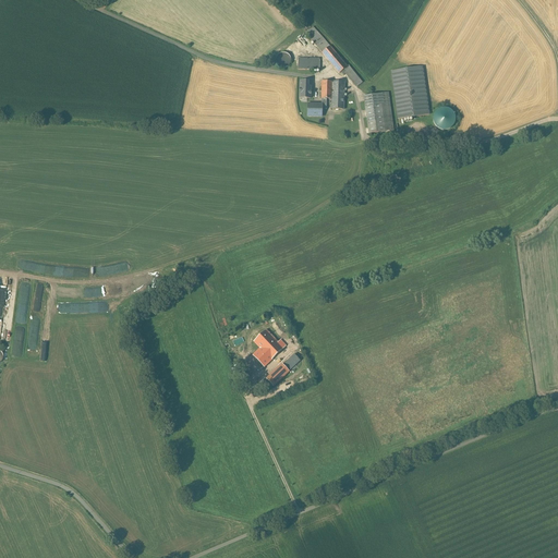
[(330,47),(313,27),(305,33),(322,52),(330,47)]
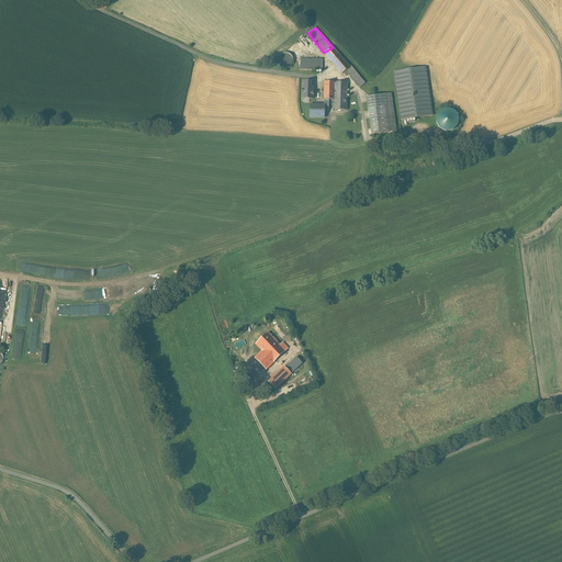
[(349,67),(333,47),(324,53),(341,74),(344,72),(350,68),(349,67)]
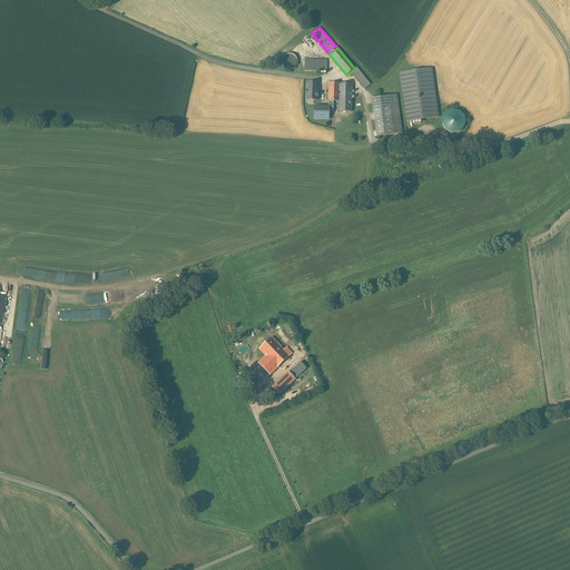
[(293,55),(292,53),(291,53),(290,53),(288,53),(287,55),(286,55),(285,55),(284,56),(283,57),(283,58),(282,59),(282,60),(282,61),(282,62),(282,64),(282,65),(283,65),(283,66),(284,67),(284,68),(285,68),(286,69),(287,69),(288,69),(290,69),(291,69),(292,69),(293,69),(294,68),(295,67),(296,67),(296,66),(297,65),(297,64),(297,62),(297,61),(297,60),(297,59),(296,58),(296,57),(295,56),(294,56),(293,55)]
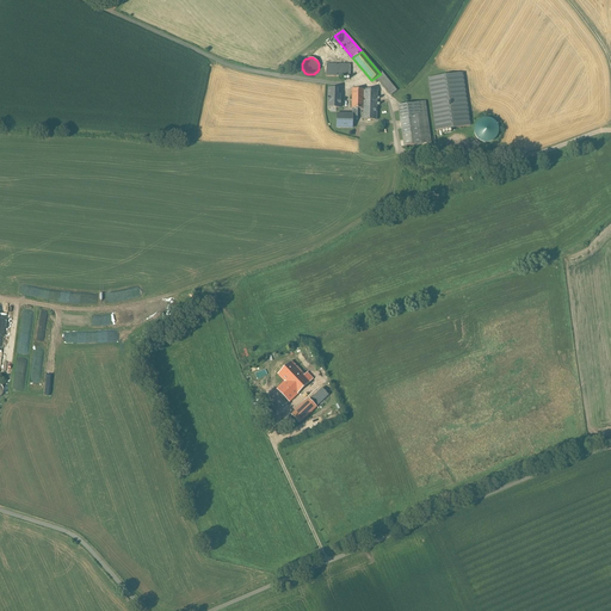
[(350,65),(326,63),(326,76),(350,76),(350,65)]
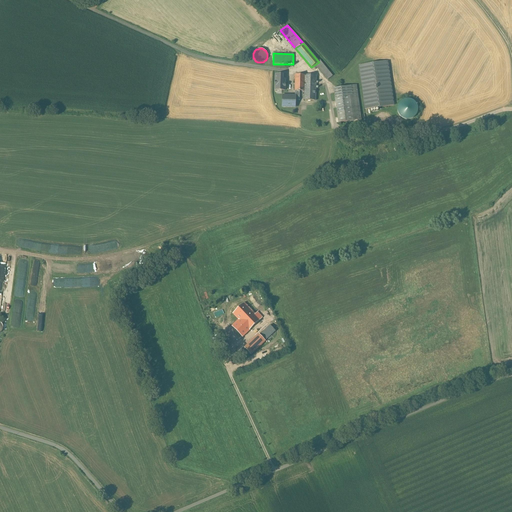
[(332,76),(320,60),(318,61),(319,62),(321,65),(327,72),(331,77),(332,76)]
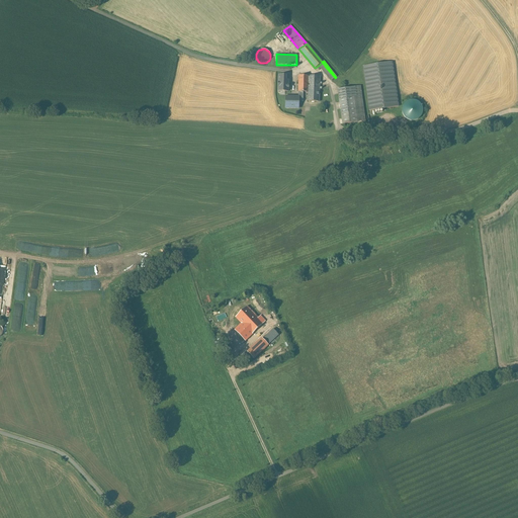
[(392,63),(363,66),(369,110),(398,107),(392,63)]
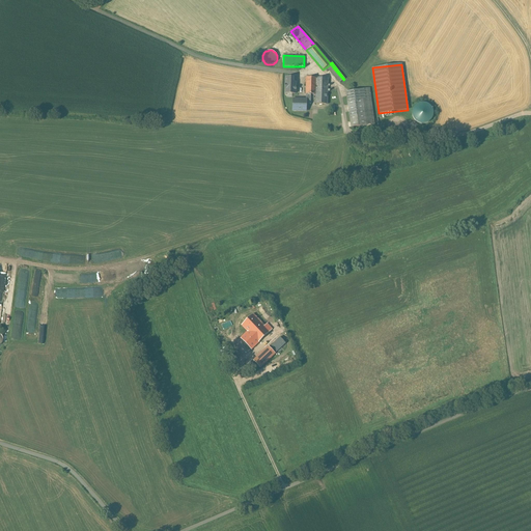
[(333,67),(330,71),(336,78),(339,75),(333,67)]
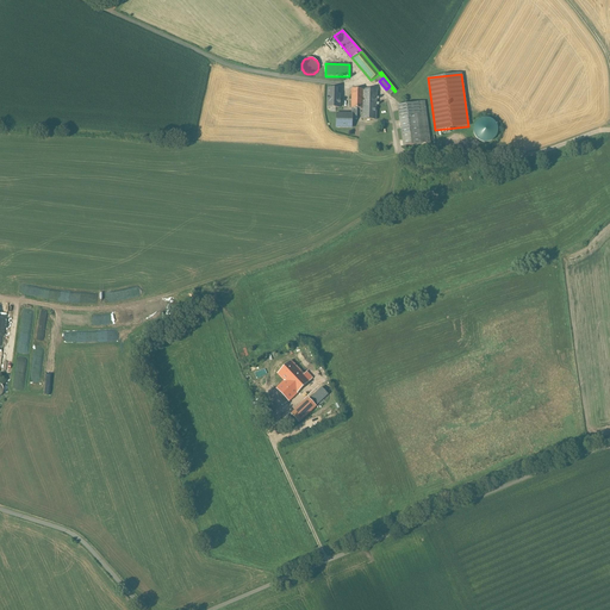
[(337,89),(329,88),(328,98),(328,101),(328,107),(340,107),(340,104),(340,103),(340,101),(340,100),(340,94),(336,94),(337,89)]
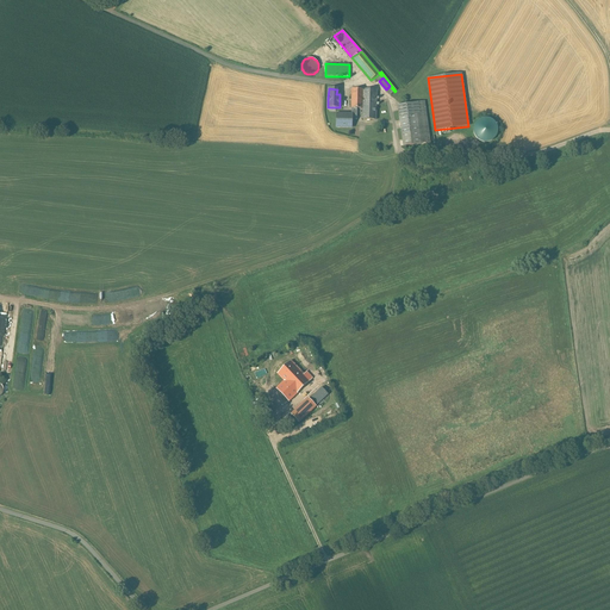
[(377,89),(353,89),(352,109),(362,109),(362,119),(375,120),(377,89)]
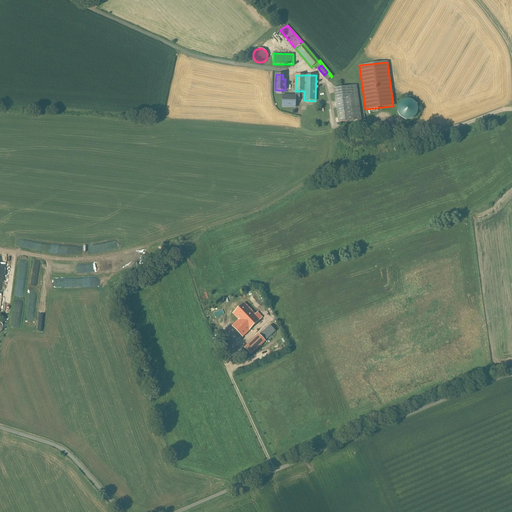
[(356,85),(334,88),(335,98),(350,96),(353,121),(361,120),(356,85)]
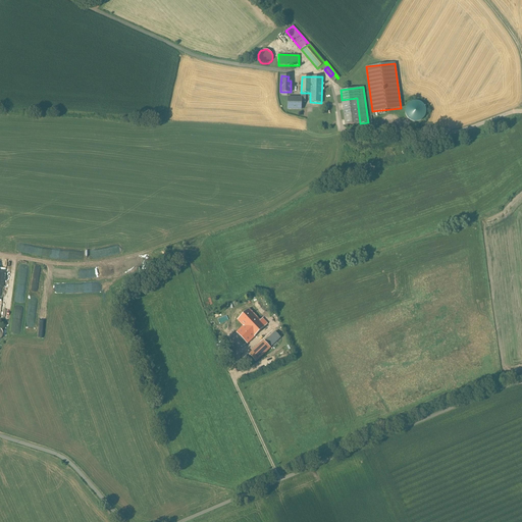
[(301,99),(294,98),(289,98),(288,108),(301,109),(301,101),(305,101),(305,96),(301,96),(301,99)]
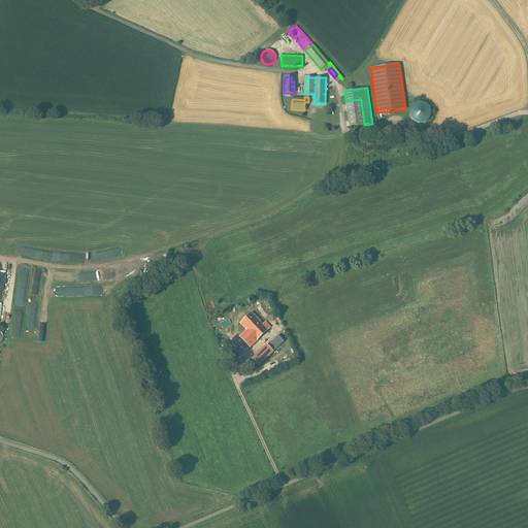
[(361,99),(345,101),(349,127),(364,125),(361,99)]
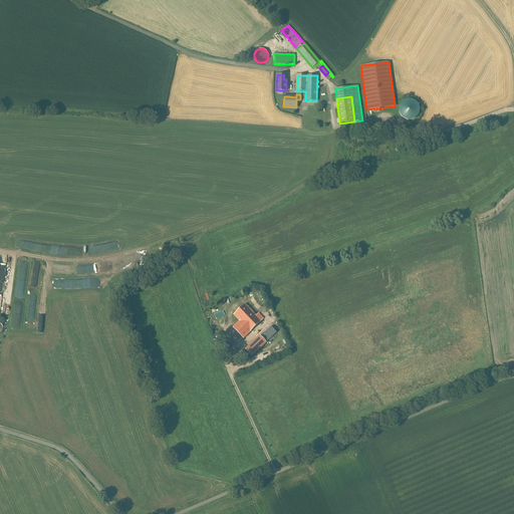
[(399,112),(401,115),(404,118),(408,119),(413,119),(416,117),(419,113),(419,109),(419,105),(416,101),(412,99),(408,99),(405,100),(402,102),(400,105),(399,109),(399,112)]
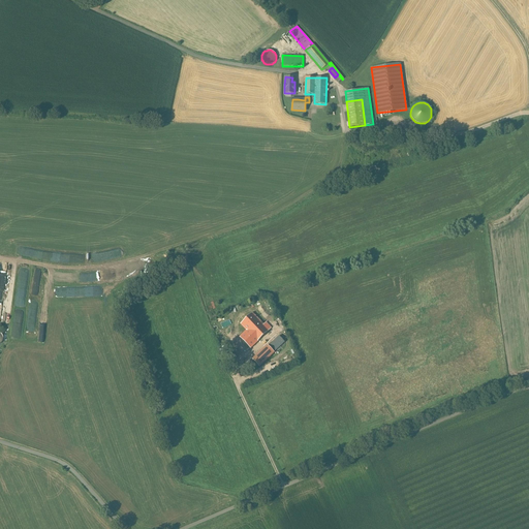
[(45,284),(38,333),(43,334),(50,285),(45,284)]
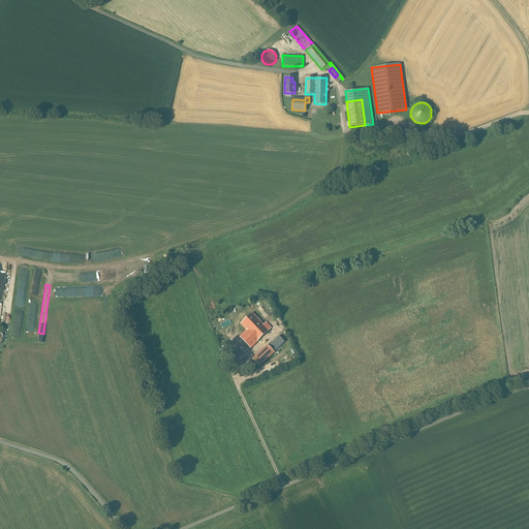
[(252,314),(241,323),(247,331),(258,320),(252,314)]
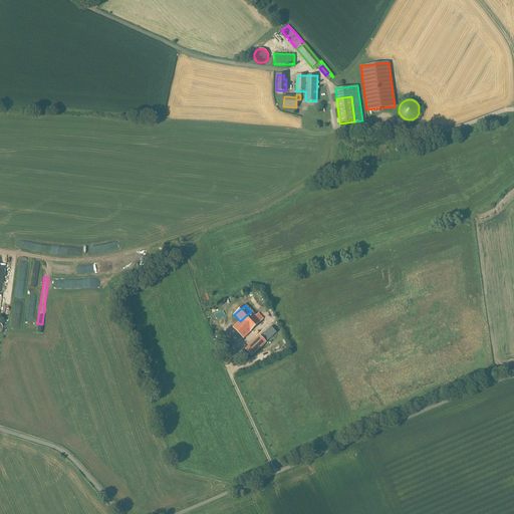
[(240,321),(233,327),(243,338),(263,319),(258,314),(256,316),(251,311),(240,321)]
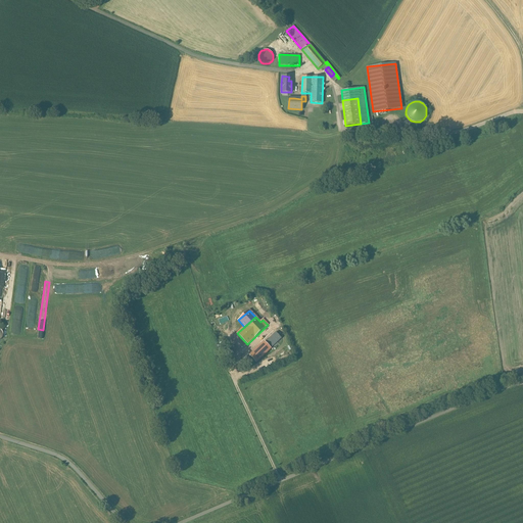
[(276,332),(266,342),(271,348),(281,338),(276,332)]
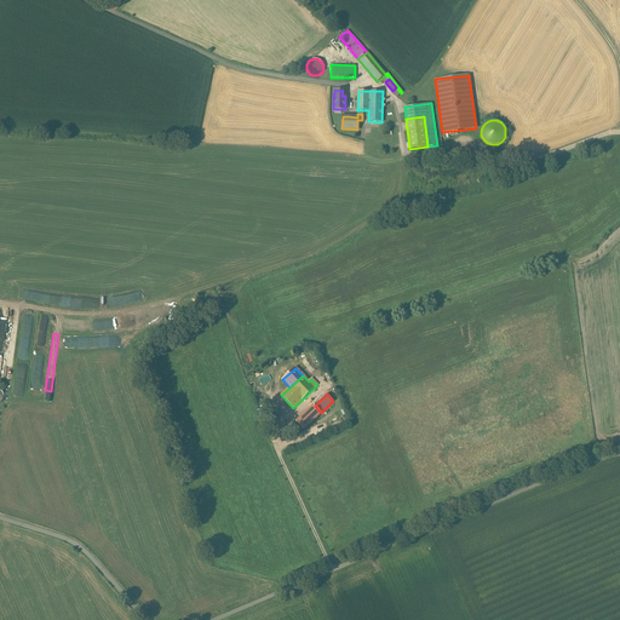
[(314,405),(296,422),(304,430),(321,413),(315,406),(314,405)]
